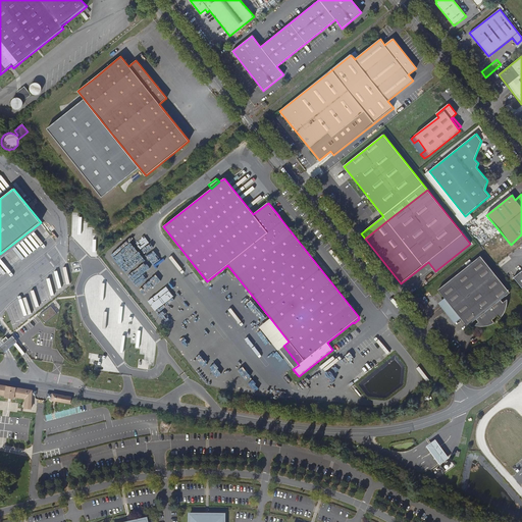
[(477,323),(479,326),(481,326),(484,326),(486,326),(488,326),(490,325),(493,323),(494,323),(492,320),(498,316),(501,319),(502,316),(504,314),(505,312),(506,309),(507,307),(507,305),(507,302),(507,300),(503,303),(501,300),(510,293),(480,256),(438,290),(467,326),(476,319),(478,322),(477,323)]
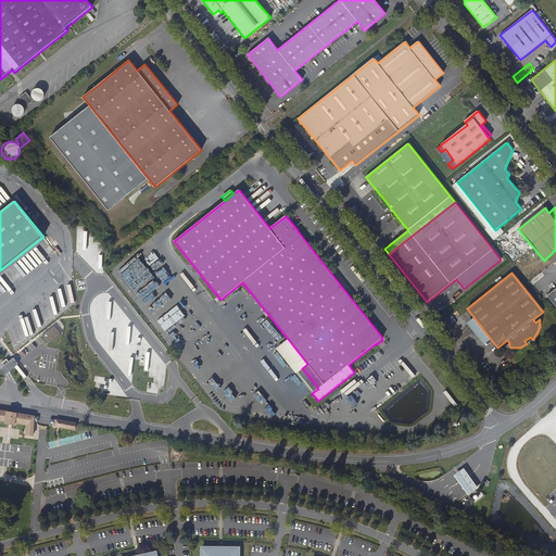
[(164,289),(144,303),(152,314),(172,300),(164,289)]
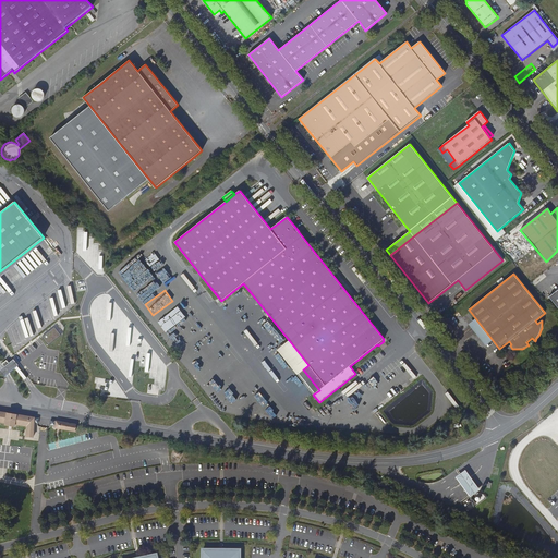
[(201,311),(192,319),(202,328),(210,319),(201,311)]
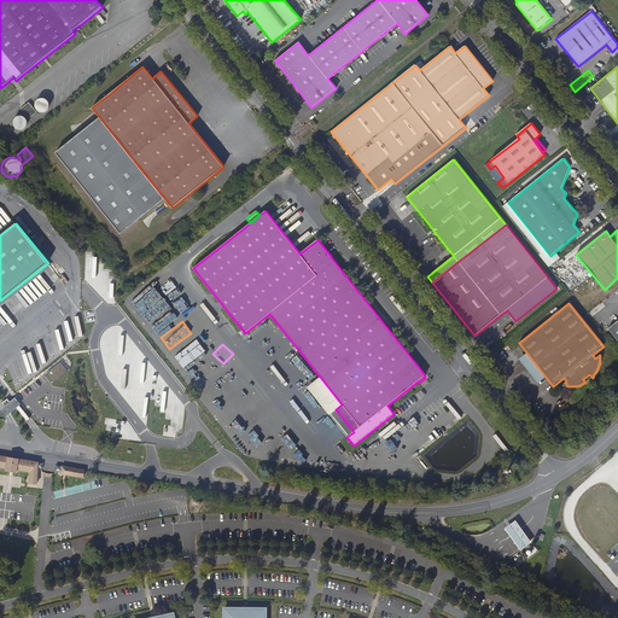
[(302,363),(296,354),(290,359),(296,368),(302,363)]
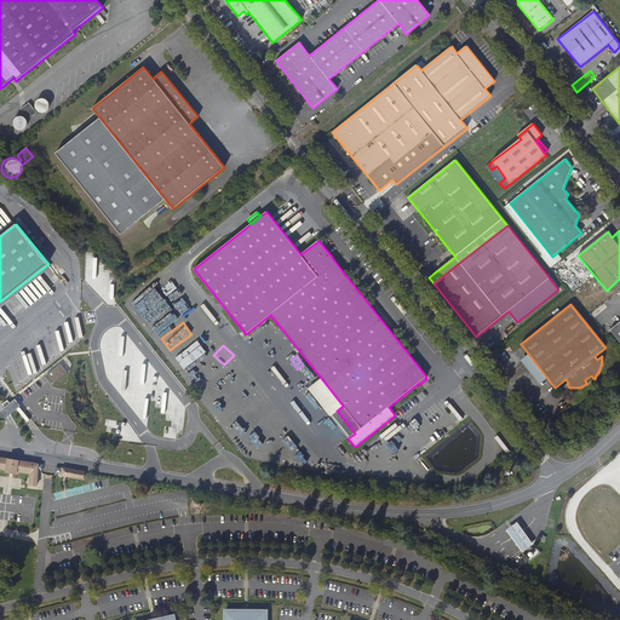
[(239,385),(250,374),(239,363),(228,373),(239,385)]
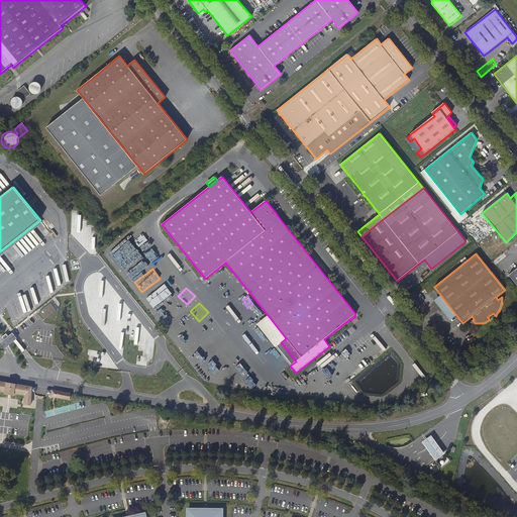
[(189,328),(195,323),(187,313),(181,318),(189,328)]
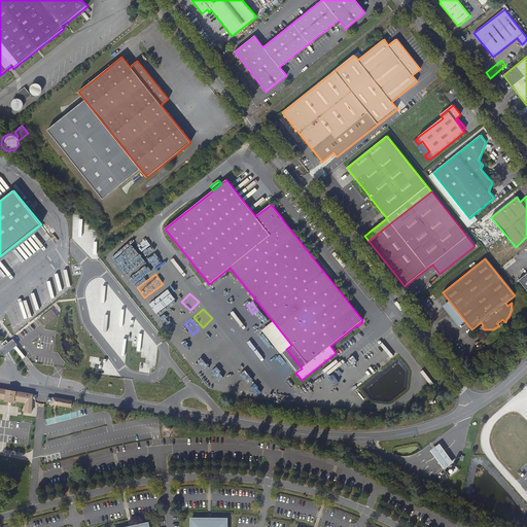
[(273,321),(261,330),(295,373),(302,369),(286,349),(291,345),(273,321)]
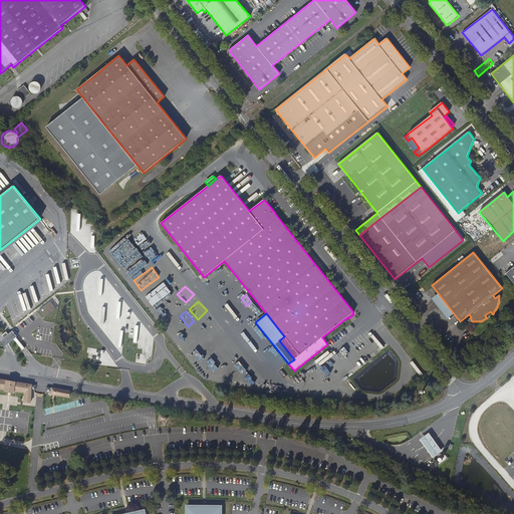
[(164,326),(170,333),(174,330),(168,323),(164,326)]
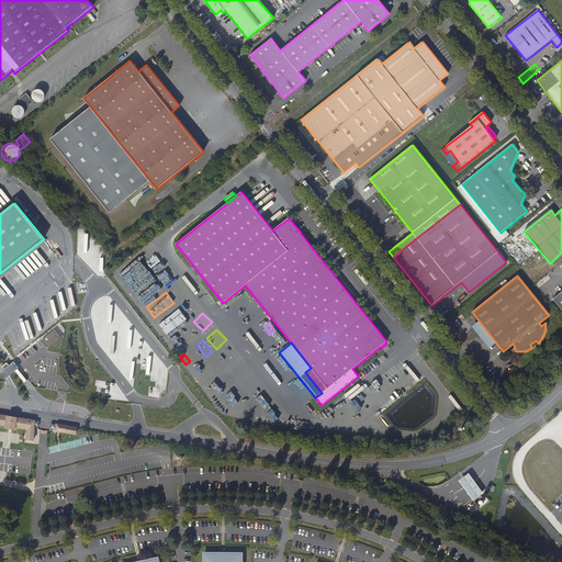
[(239,379),(251,371),(244,360),(233,369),(239,379)]
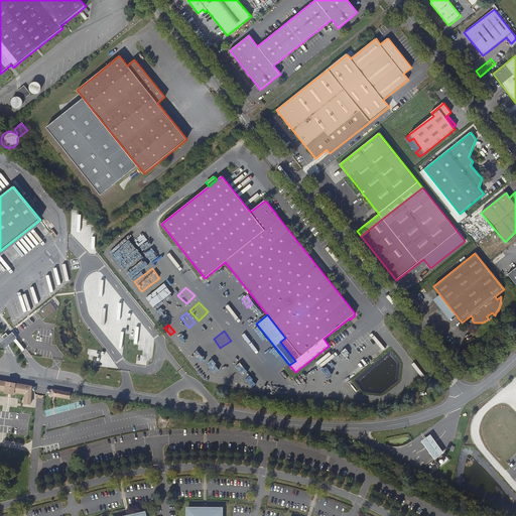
[(10,335),(8,336),(11,339),(6,342),(4,339),(2,341),(0,342),(0,343),(4,348),(7,346),(15,340),(17,339),(12,333),(10,335)]
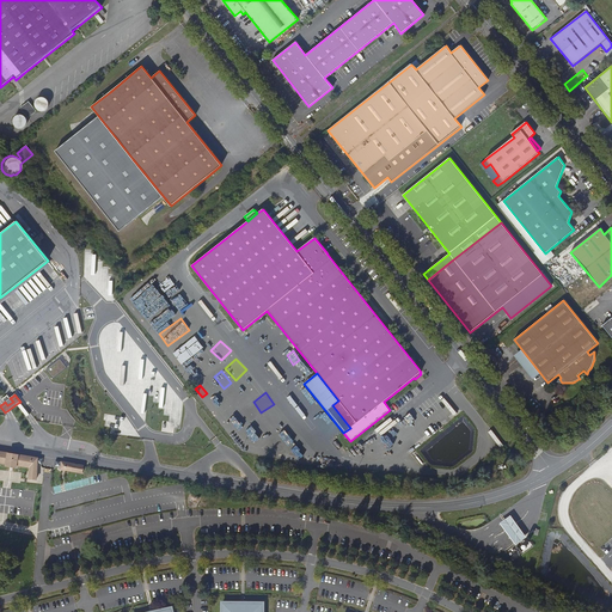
[(7,396),(2,399),(5,402),(7,405),(13,402),(10,398),(7,396)]
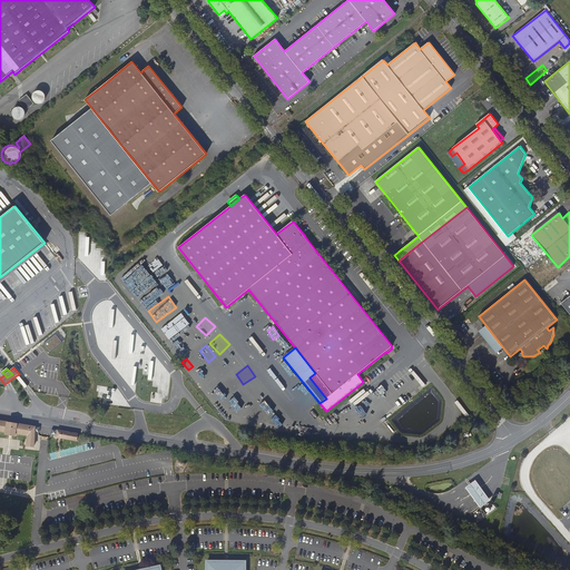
[(233,376),(227,380),(234,390),(239,386),(233,376)]
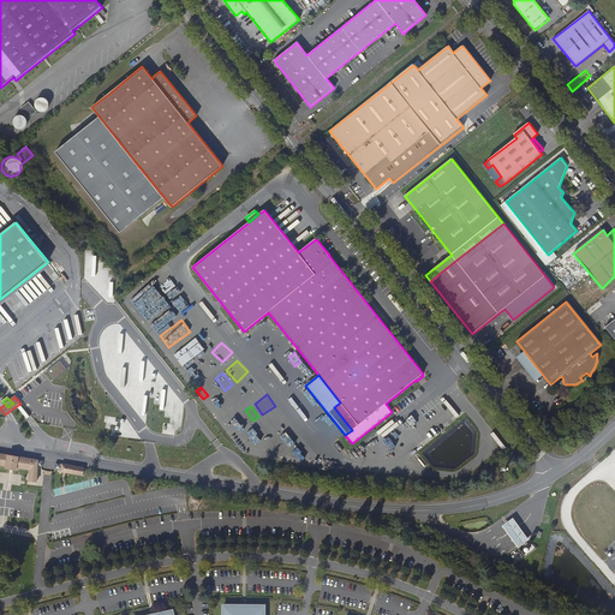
[(279,407),(266,416),(275,431),(288,424),(279,407)]
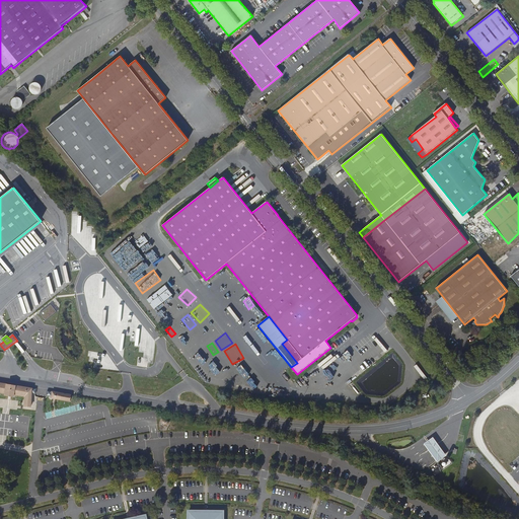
[(232,387),(240,380),(234,372),(225,378),(232,387)]
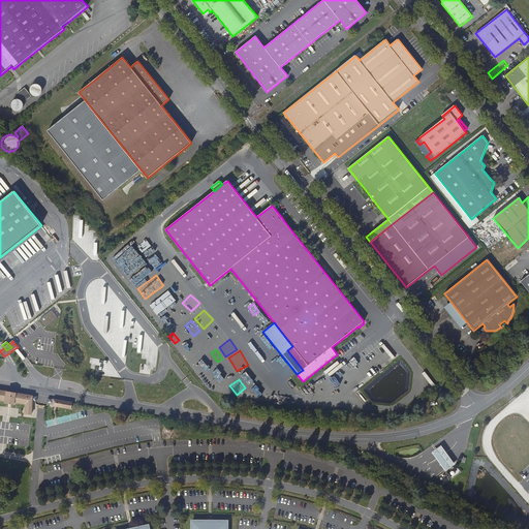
[(1,391),(0,390),(0,399),(5,401),(5,403),(14,404),(14,402),(26,404),(25,413),(32,414),(32,401),(36,401),(37,397),(32,396),(22,394),(10,393),(1,391)]
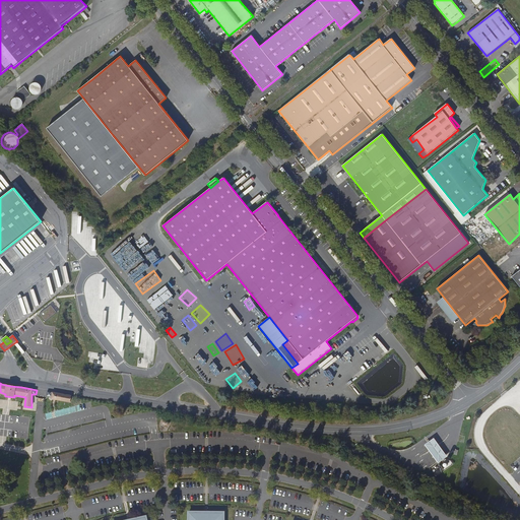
[(434,438),(425,445),(438,463),(447,456),(434,438)]
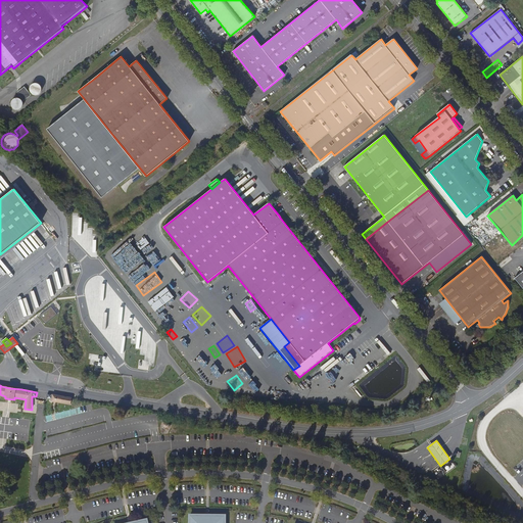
[(212,507),(194,507),(193,522),(229,522),(230,507),(212,507)]
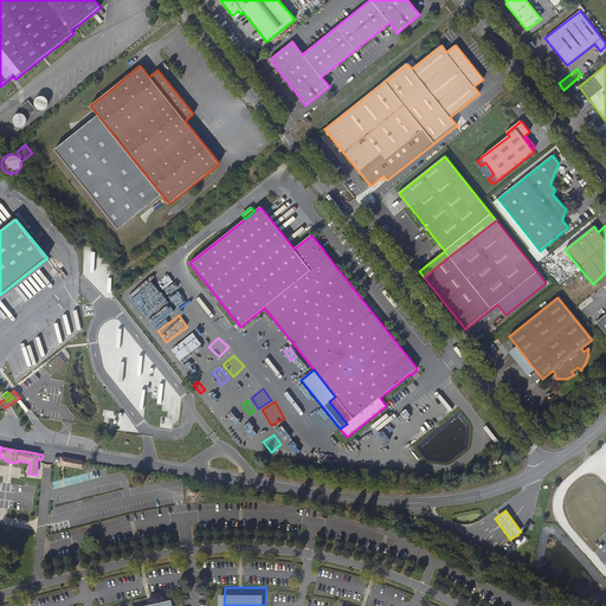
[(176,605),(174,592),(154,597),(134,600),(135,605),(176,605)]
